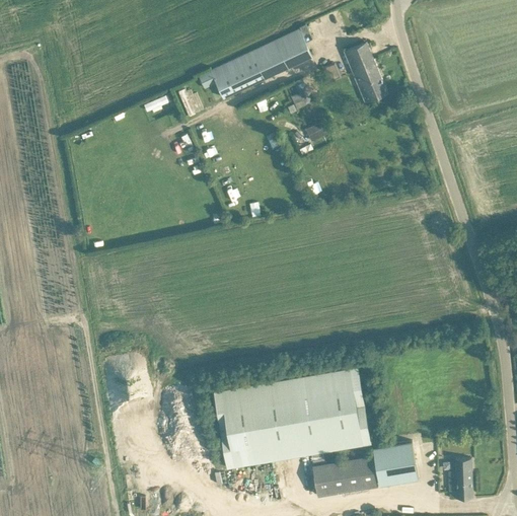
[(304,26),(298,28),(298,30),(304,44),(311,41),(304,26)]
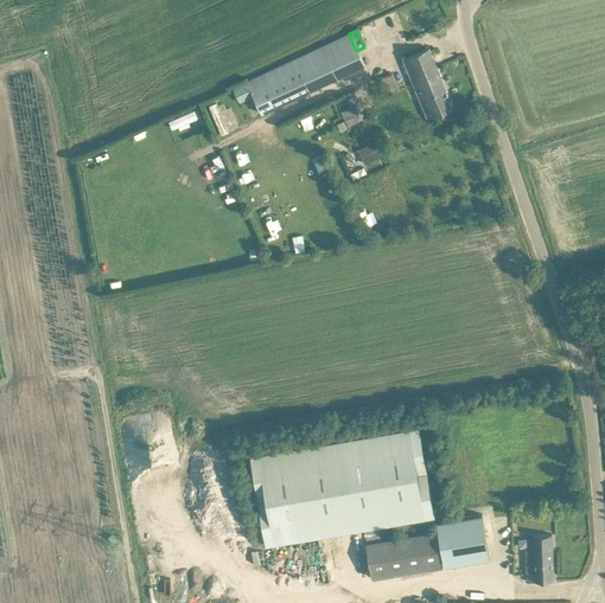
[(252,98),(260,116),(364,68),(356,51),(349,36),(244,84),(252,98)]
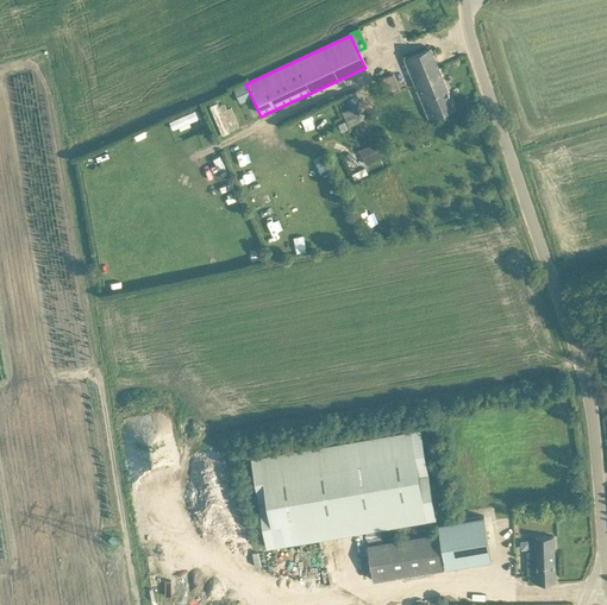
[(402,62),(426,121),(454,111),(429,51),(402,62)]
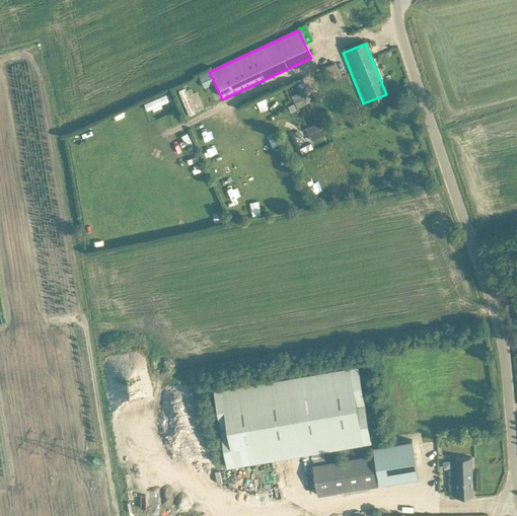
[(328,67),(322,69),(326,78),(328,83),(335,80),(328,67)]
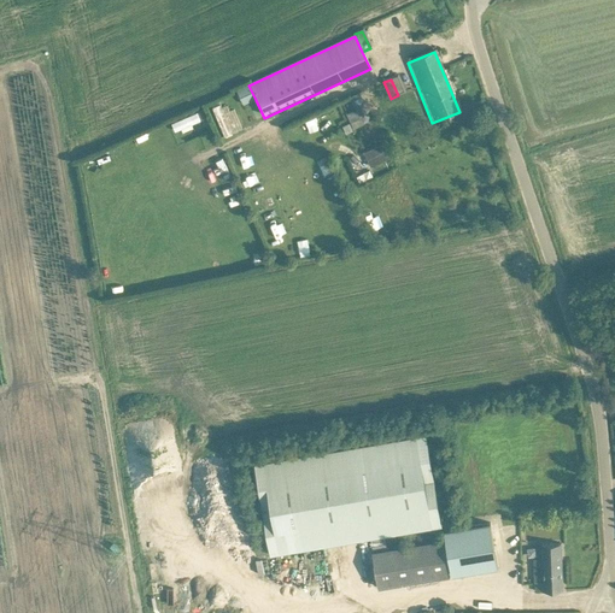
[(256,100),(249,86),(234,93),(241,107),(256,100)]
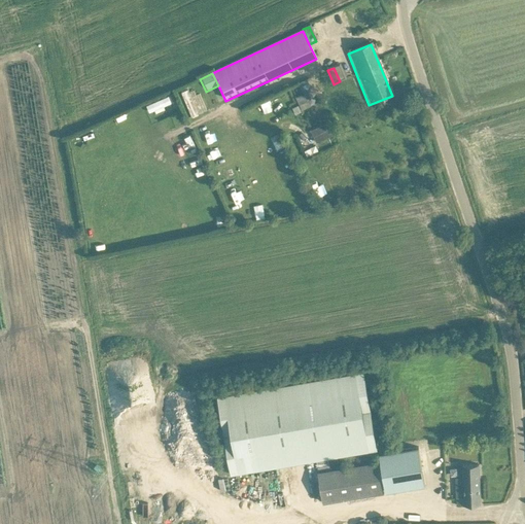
[(303,95),(294,99),(298,107),(306,103),(308,107),(315,104),(312,97),(307,85),(308,84),(307,83),(306,83),(305,81),(298,85),(303,95)]
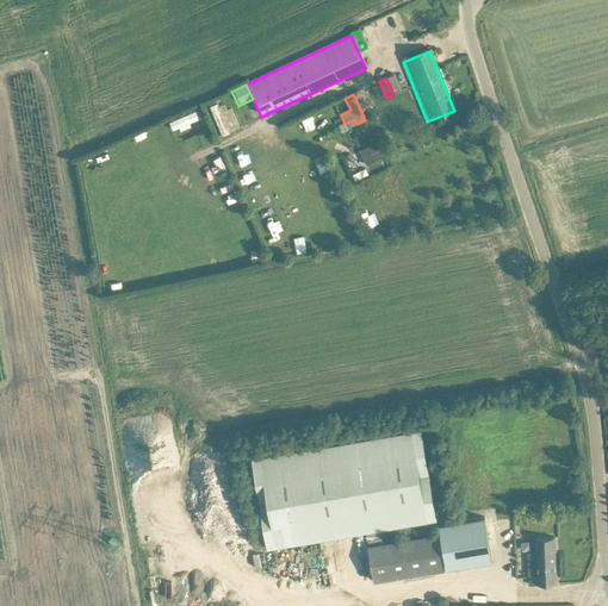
[(218,104),(210,107),(221,136),(230,132),(218,104)]
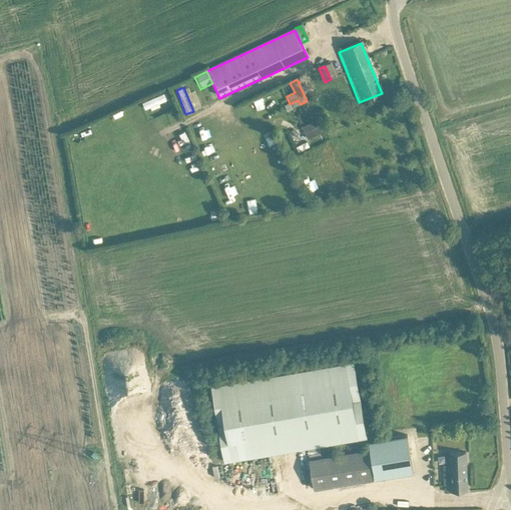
[(316,121),(301,128),(305,136),(311,134),(313,138),(322,133),(316,121)]
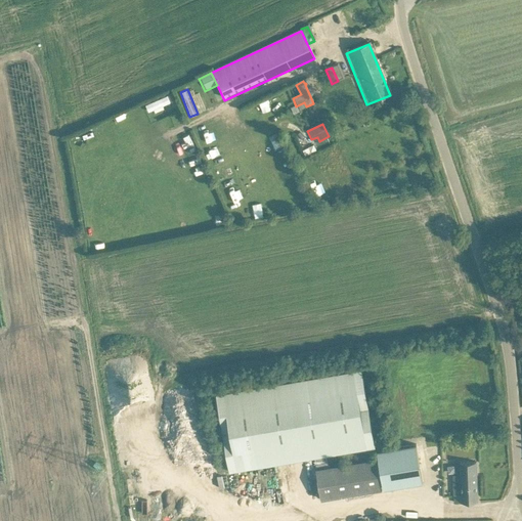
[(215,396),(227,473),(374,448),(360,372),(215,396)]
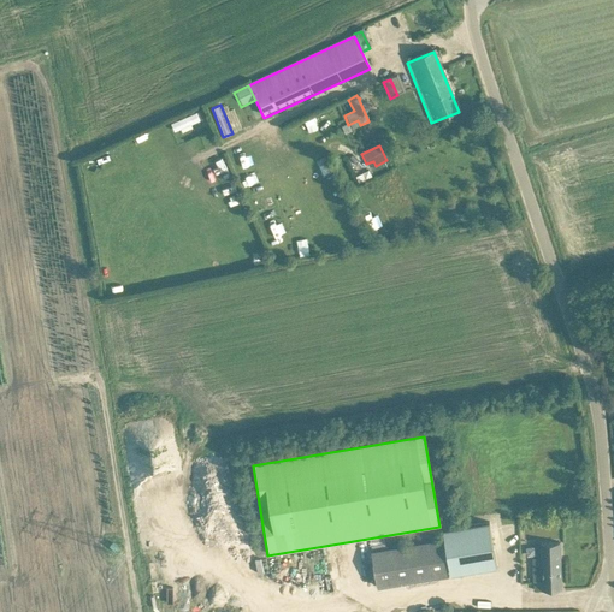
[(495,571),(488,527),(442,534),(449,578),(495,571)]
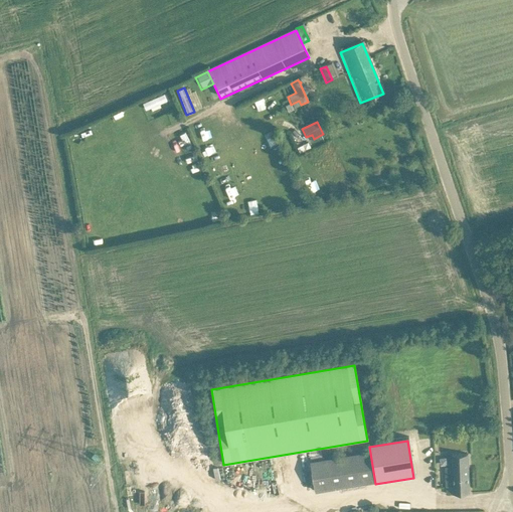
[(307,453),(308,462),(320,460),(319,451),(314,451),(314,452),(307,453)]
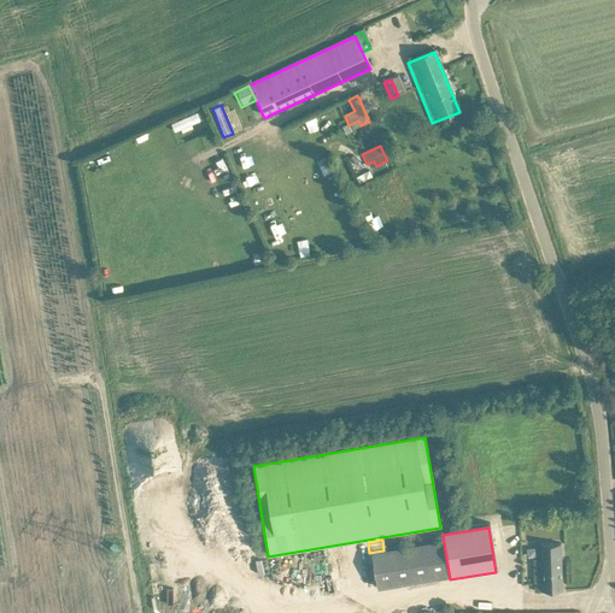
[(542,585),(533,585),(533,594),(561,593),(558,546),(539,547),(540,565),(532,565),(533,578),(540,578),(542,585)]
